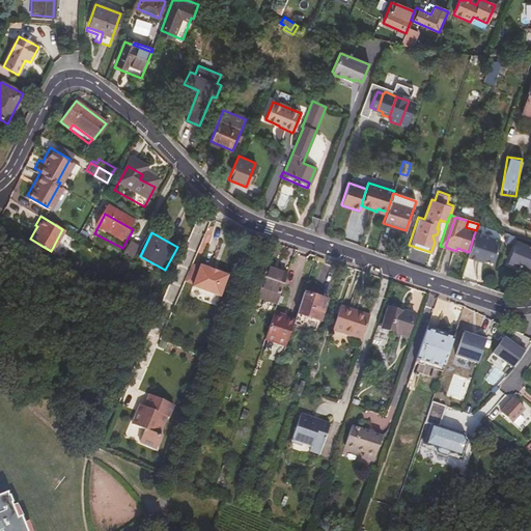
[(498,243),(474,234),(469,252),(467,258),(474,260),(475,257),(492,262),(498,243)]
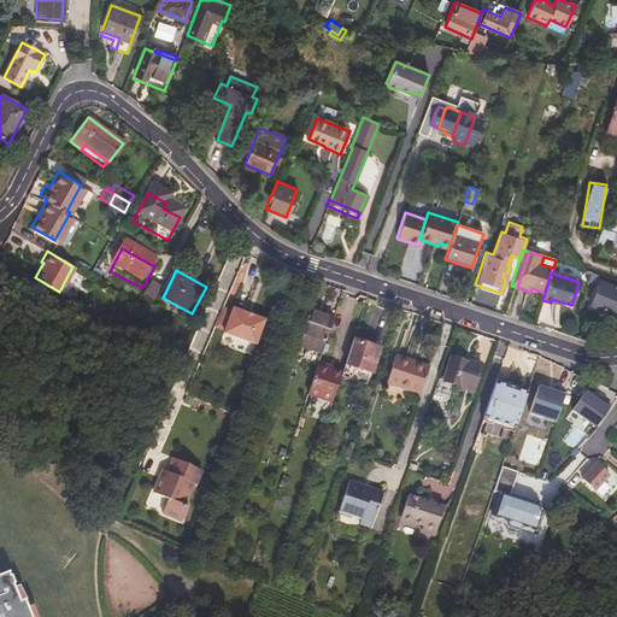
[(34,280),(58,294),(59,292),(35,277),(34,280)]
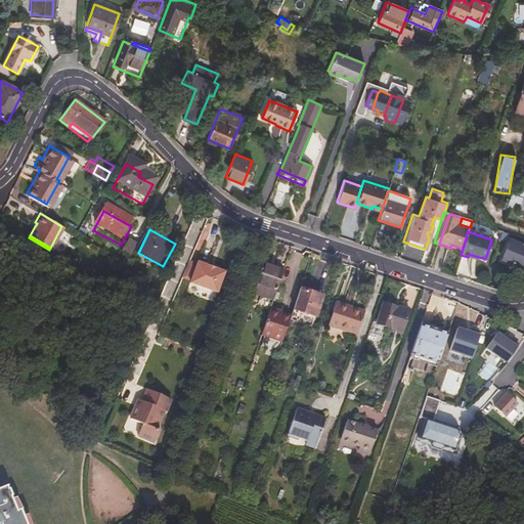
[(132,254),(138,242),(129,237),(123,250),(132,254)]
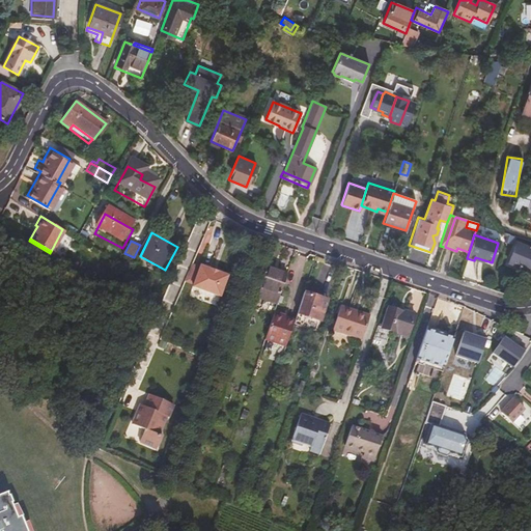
[(530,249),(516,243),(507,263),(528,272),(530,264),(530,249)]
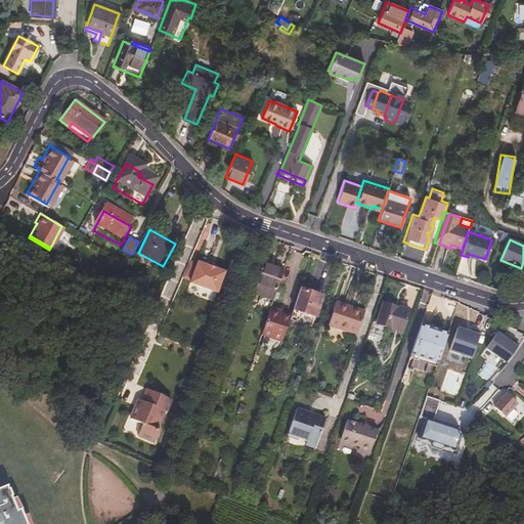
[(214,267),(205,264),(195,261),(187,281),(215,292),(222,271),(214,267)]
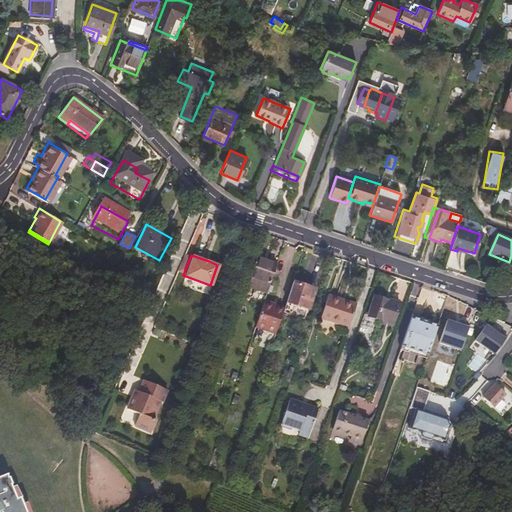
[(265,292),(274,263),(257,257),(250,277),(254,278),(251,287),(265,292)]
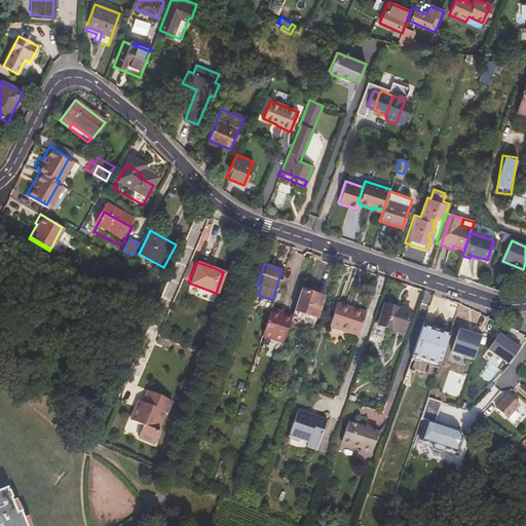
[(322,297),(301,291),(294,311),(314,318),(322,297)]
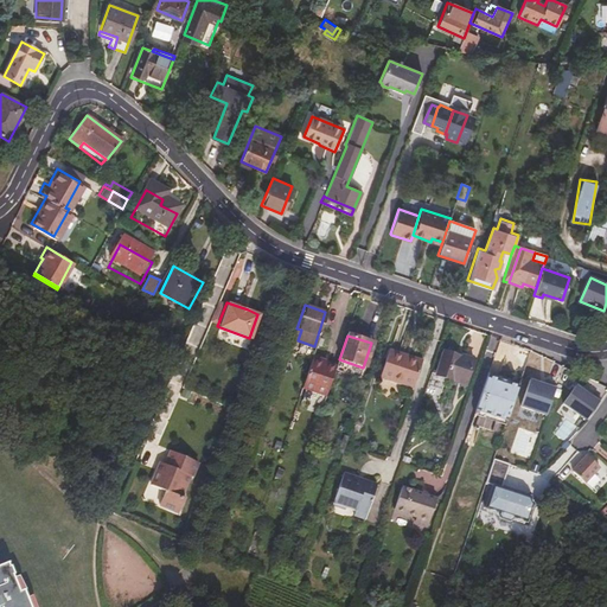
[(382,377),(415,389),(425,360),(391,349),(382,377)]
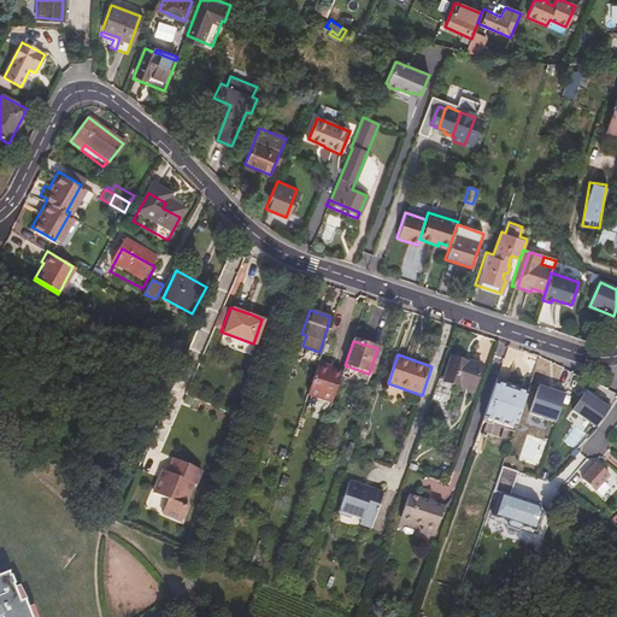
[(482,368),(454,358),(446,381),(474,391),(482,368)]
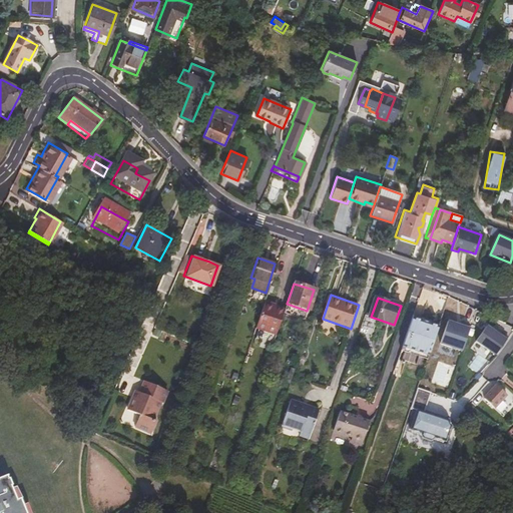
[(253,328),(276,336),(285,311),(275,307),(272,306),(273,304),(263,301),(253,328)]
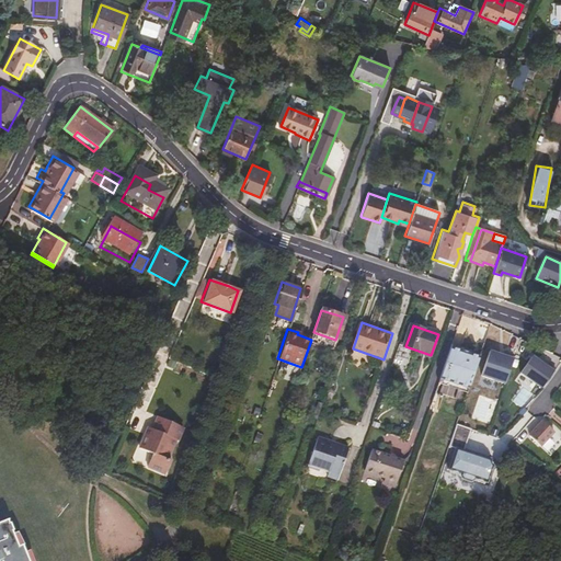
[(468,388),(480,351),(454,341),(441,378),(468,388)]
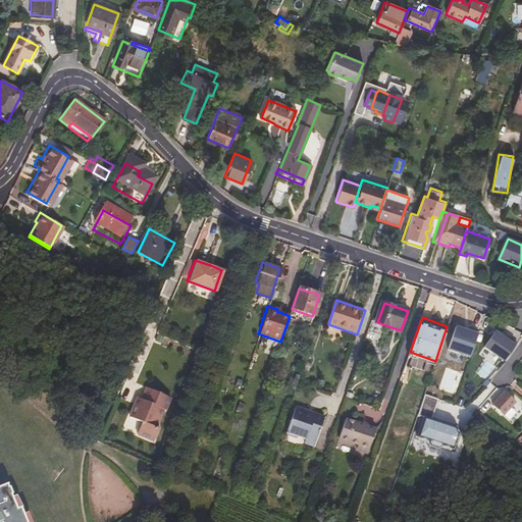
[(448,350),(471,357),(479,332),(456,324),(448,350)]
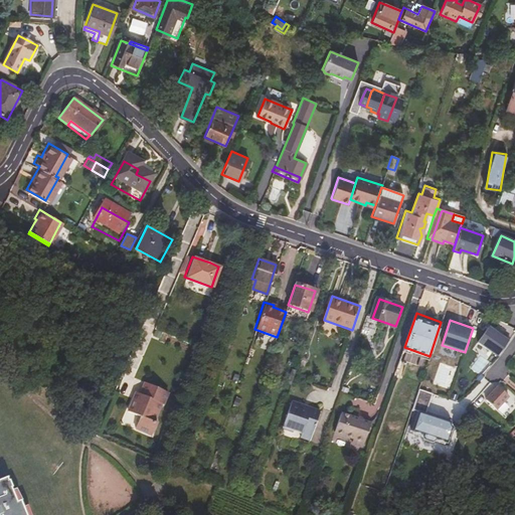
[(489,325),(477,342),(498,356),(510,339),(489,325)]
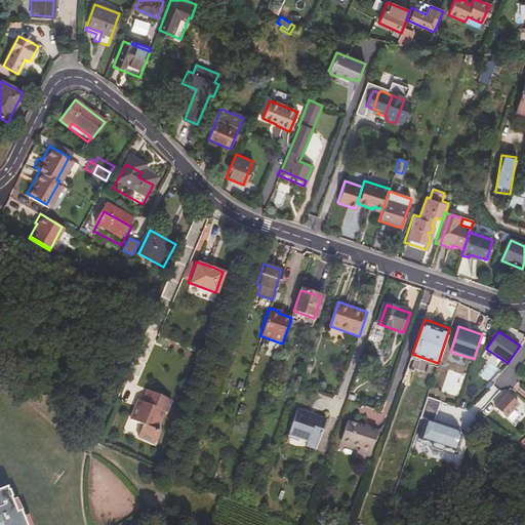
[(437,367),(438,363),(412,354),(411,358),(437,367)]
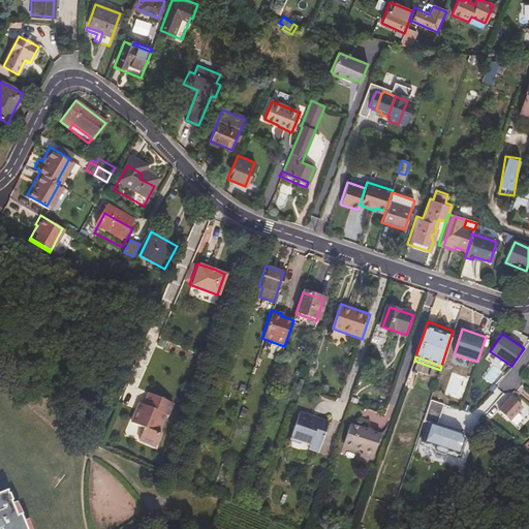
[(484,377),(493,384),(505,367),(496,360),(484,377)]
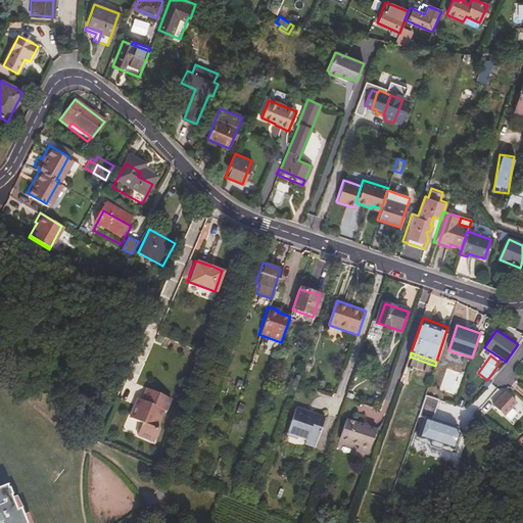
[(167,398),(144,388),(139,399),(134,397),(127,417),(139,422),(133,434),(150,441),(155,429),(152,428),(160,410),(161,411),(167,398)]
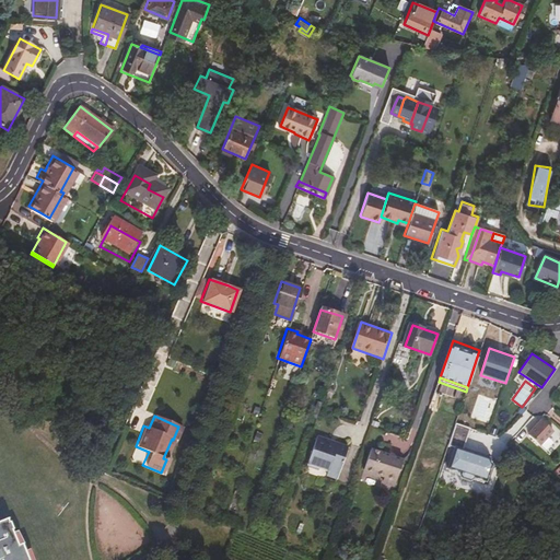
[(540,419),(528,435),(540,445),(553,429),(540,419)]
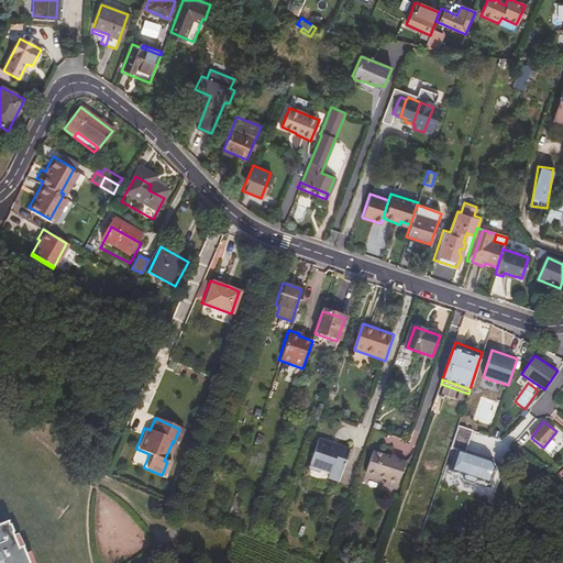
[(484,443),(464,437),(456,461),(475,467),(484,443)]
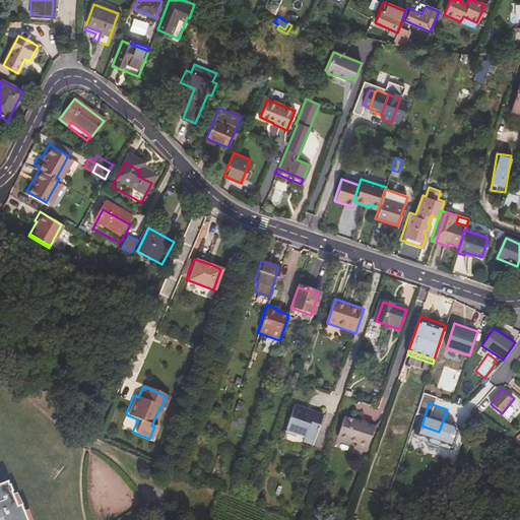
[(304,409),(294,405),(286,429),(305,435),(303,441),(312,444),(321,416),(305,411),(304,409)]
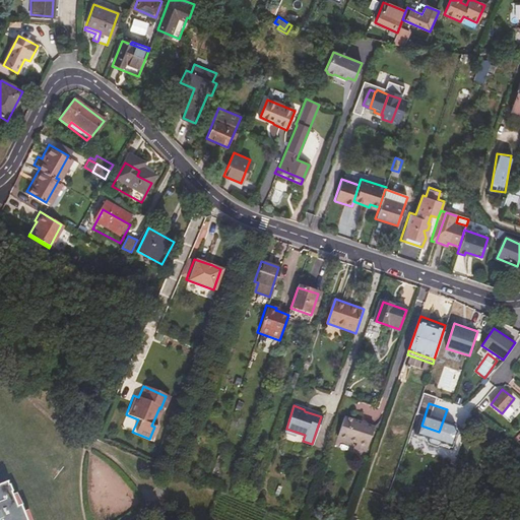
[(375,429),(345,417),(338,437),(358,445),(356,449),(366,453),(375,429)]
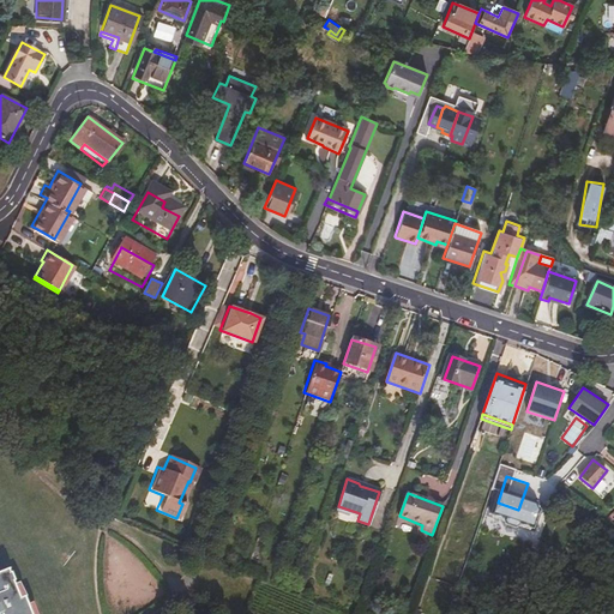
[(0,613),(30,613),(24,599),(20,601),(13,584),(16,583),(12,575),(10,576),(8,572),(0,576),(0,613)]
